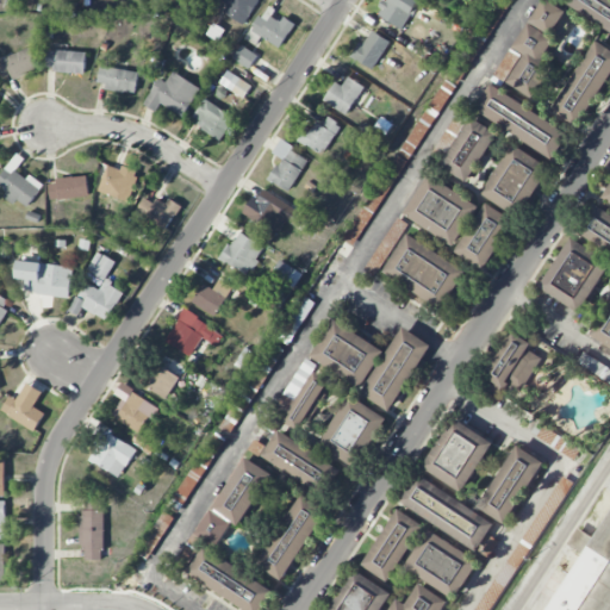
[(223,0),(230,4),(224,13),(244,25),(257,0),(223,0)]
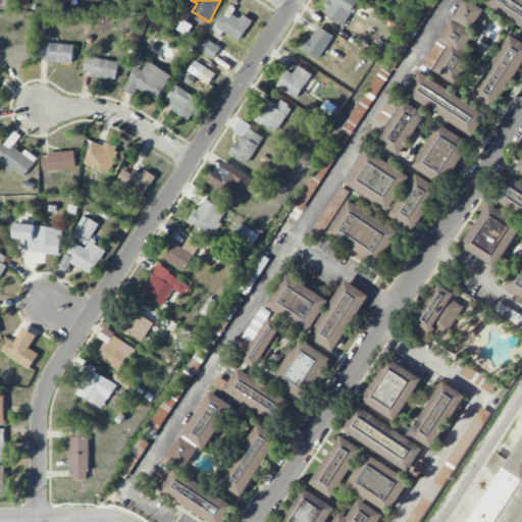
[(351,7),(346,5),(348,0),(330,0),(324,14),(343,23),(351,7)]
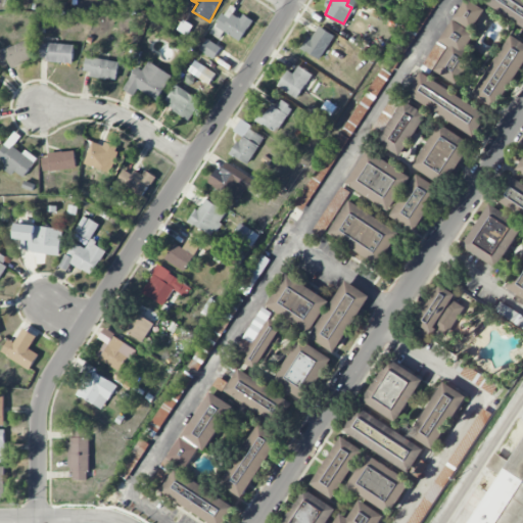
[(464,0),(439,43),(436,41),(423,64),(449,81),(490,13),(469,0),(464,0)]
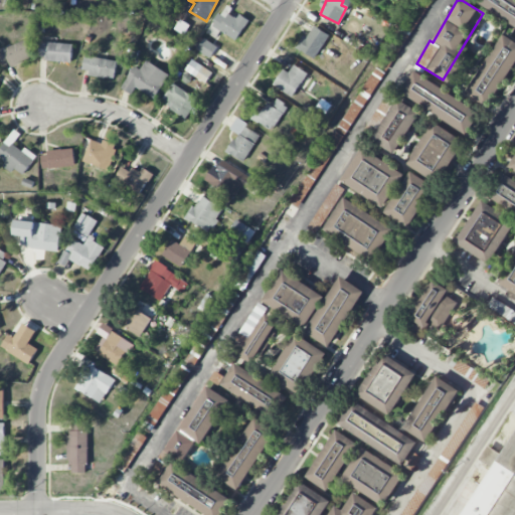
[(514,0),(477,0),(476,2),(514,25),(514,0)]
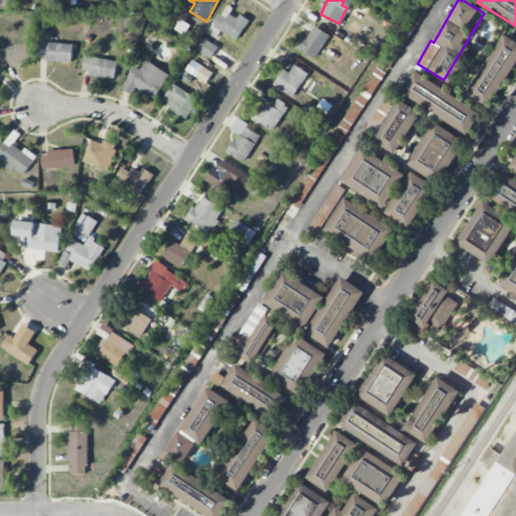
[(237,41),(249,22),(225,6),(208,33),(217,39),(222,31),(237,41)]
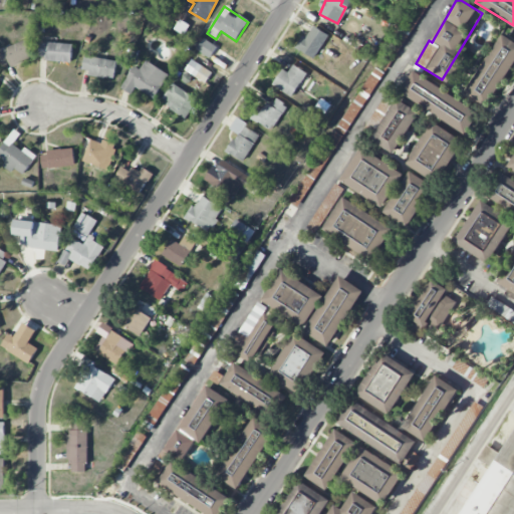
[(296,48),(315,59),(329,34),(314,25),(307,37),(303,35),(296,48)]
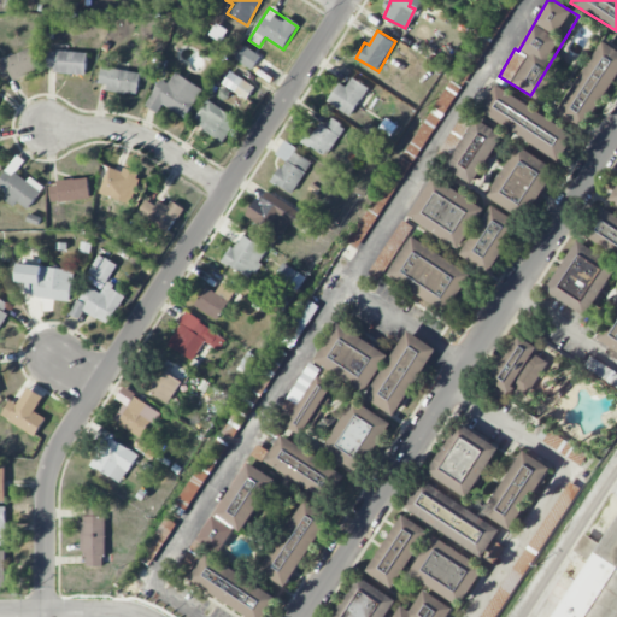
[(616,78),(616,50),(603,41),(558,112),(586,129),(616,78)]
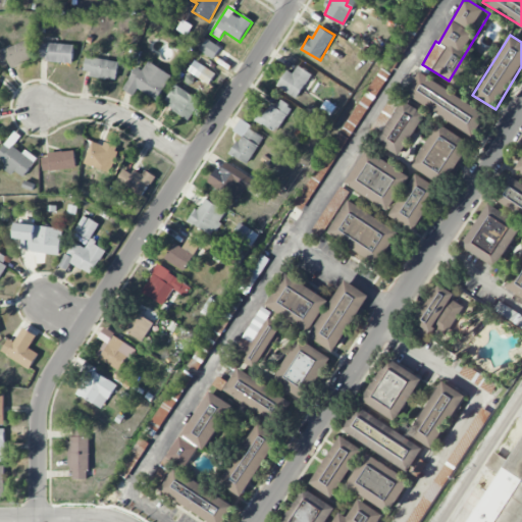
[(200,51),(214,59),(220,47),(206,39),(200,51)]
